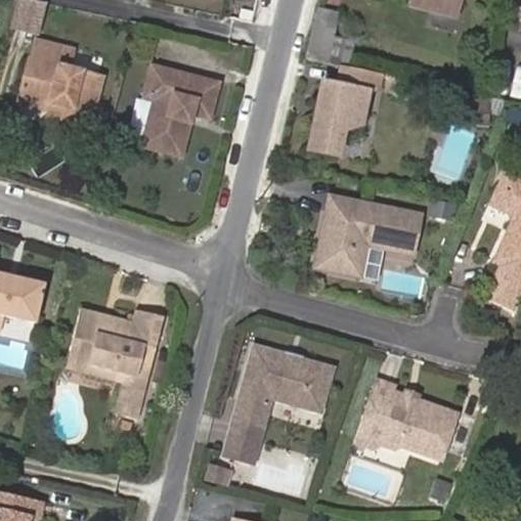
[(50,1),(45,0),(20,0),(16,23),(44,29),(50,1)]
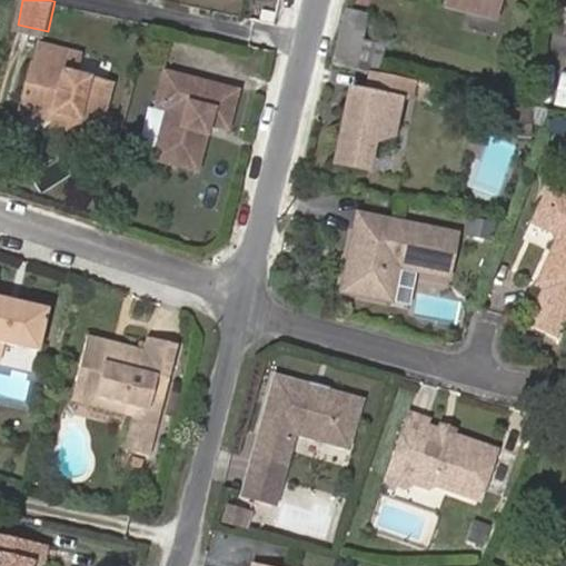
[(270,10),(272,0),(256,0),(255,7),(270,10)]
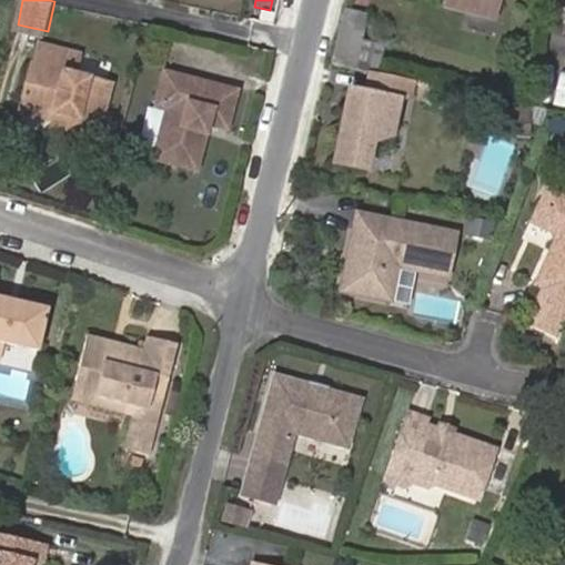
[(497,12),(500,0),(453,0),(497,12)]
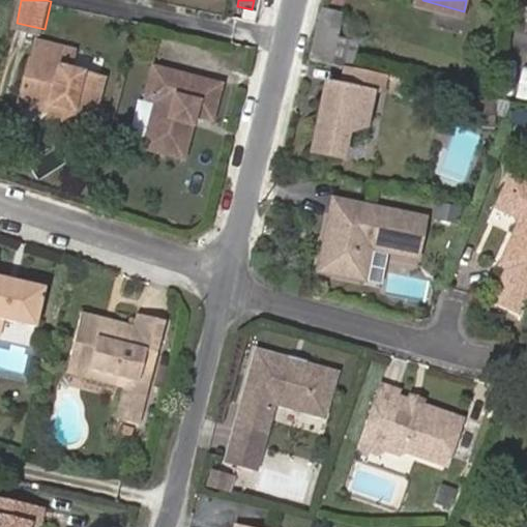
[(311,58),(332,62),(345,11),(323,7),(311,58)]
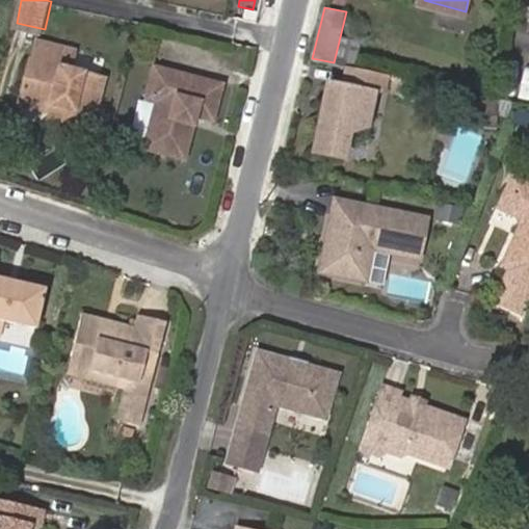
[(33,58),(24,96),(69,108),(65,123),(97,131),(110,78),(75,69),(81,50),(43,40),(37,58),(33,58)]
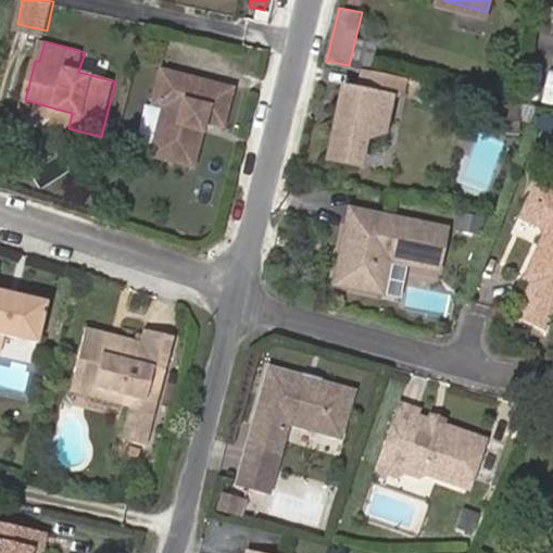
[(400,68),(403,54),(376,48),(373,62),(400,68)]
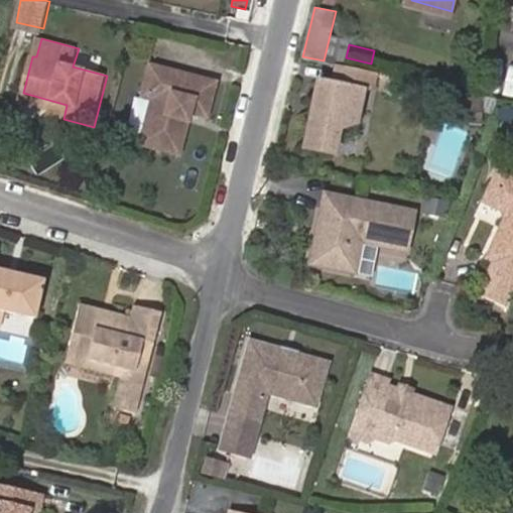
[(402,71),(405,59),(387,55),(384,67),(402,71)]
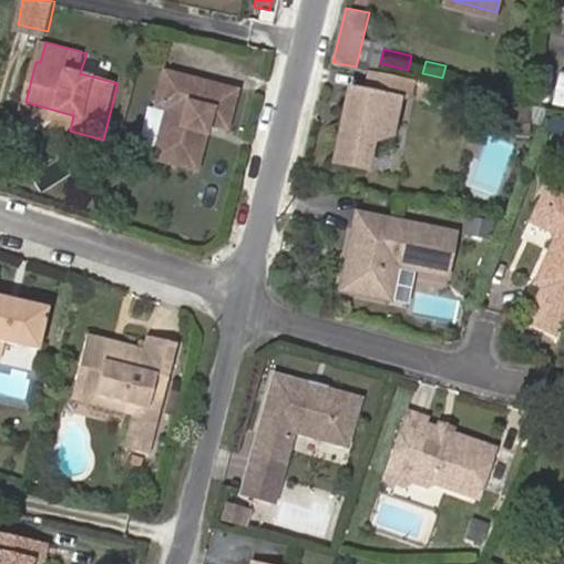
[(401,91),(403,77),(362,68),(358,90),(340,86),(336,114),(341,115),(340,122),(335,124),(328,161),(360,166),(366,137),(385,131),(391,96),(401,91)]
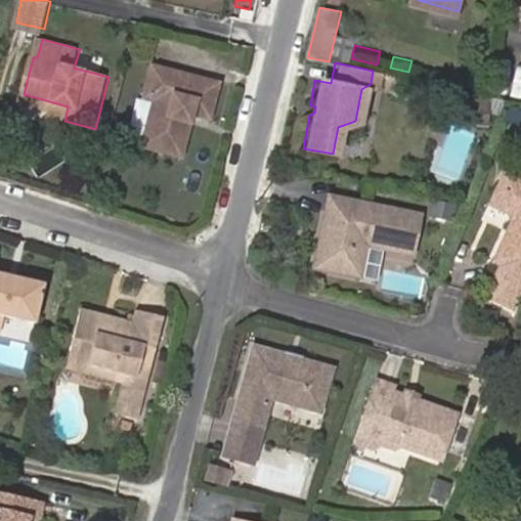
[(155,93),(153,99),(140,144),(183,157),(192,122),(186,121),(189,113),(194,114),(213,118),(222,82),(153,63),(144,92),(155,93)]
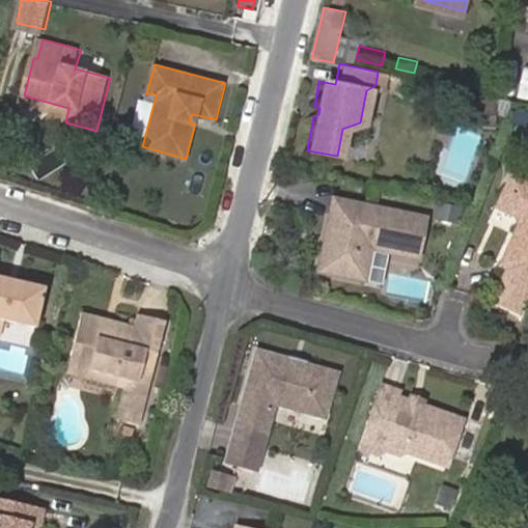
[(68,108),(24,95),(21,104),(52,113),(51,118),(65,122),(68,108)]
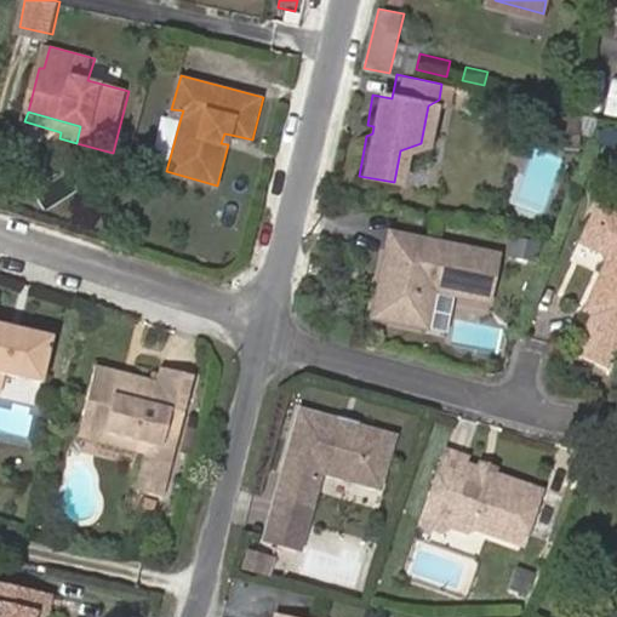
[(616,210),(596,200),(577,240),(603,251),(607,250),(609,258),(604,260),(582,308),(590,312),(583,327),(587,337),(580,353),(606,366),(616,342),(616,210)]
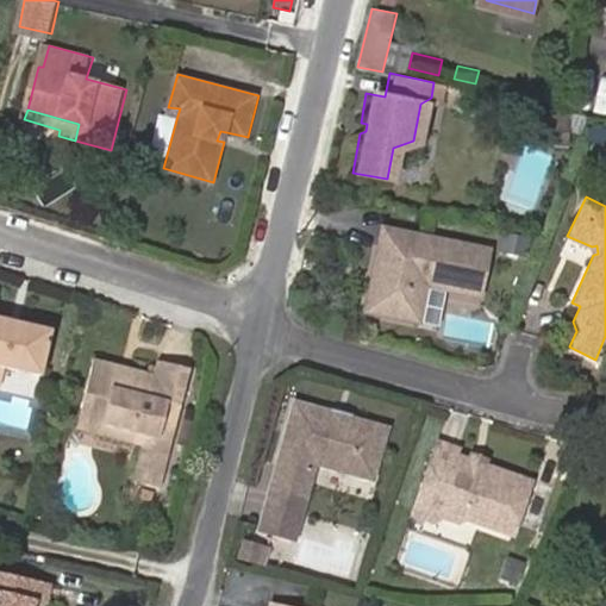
[(411,293),(423,285),(479,295),(486,249),(376,226),(369,262),(376,267),(372,285),(363,288),(360,306),(363,313),(416,323),(417,314),(407,306),(411,293)]
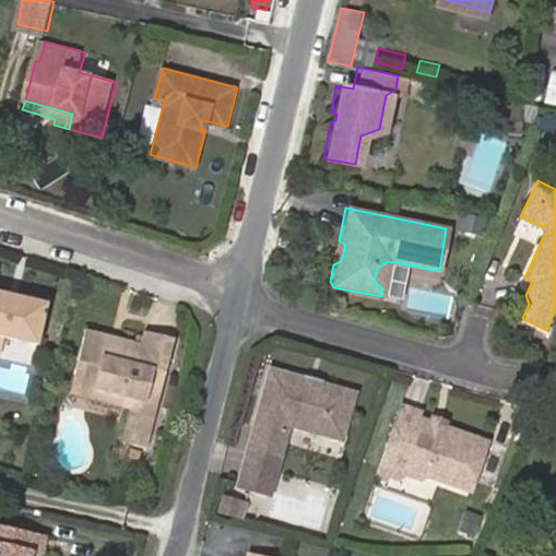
[(345,245),(339,240),(333,264),(341,261),(345,245)]
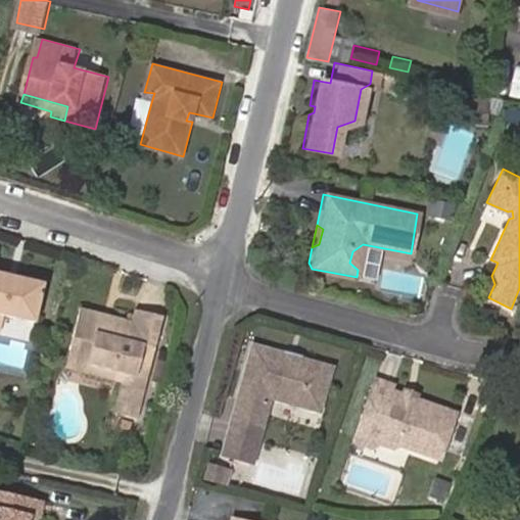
[(358,270),(363,244),(352,251),(349,263),(358,270)]
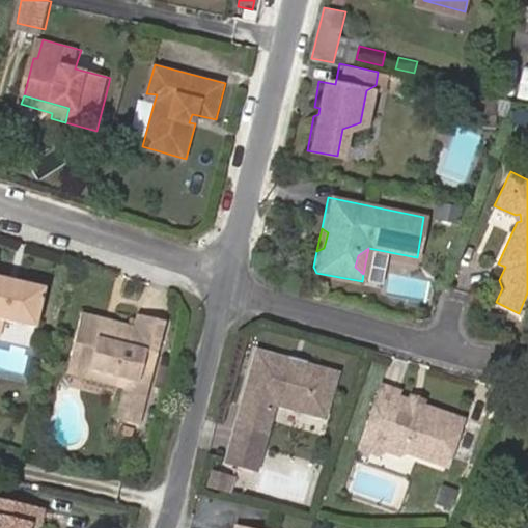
[(0,315),(4,316),(37,325),(47,285),(19,279),(18,286),(11,284),(12,278),(0,275),(0,315)]
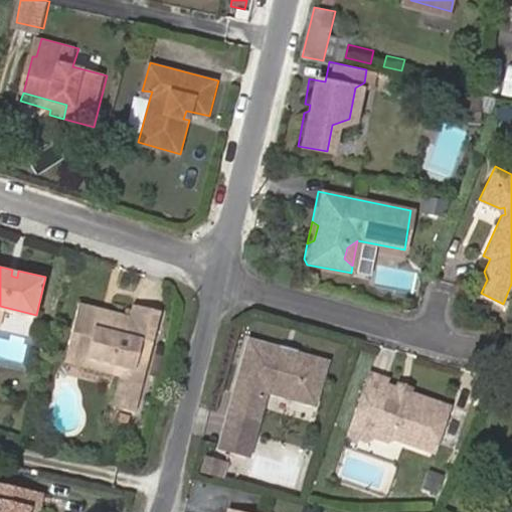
[(481,293),(487,280),(484,272),(475,291),(481,293)]
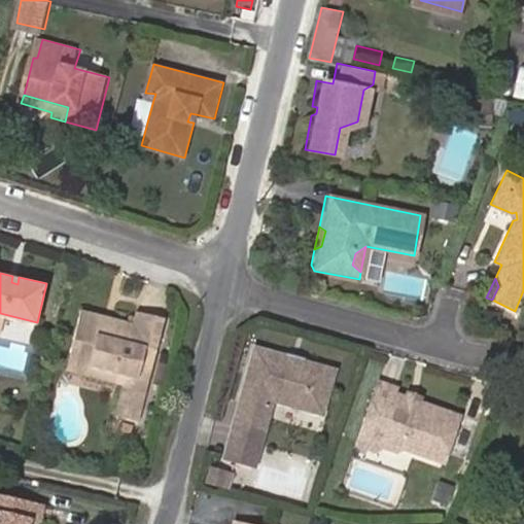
[(72,362),(103,370),(124,375),(121,384),(114,418),(138,423),(164,317),(137,312),(135,321),(117,318),(116,323),(104,321),(105,315),(83,310),(72,362)]
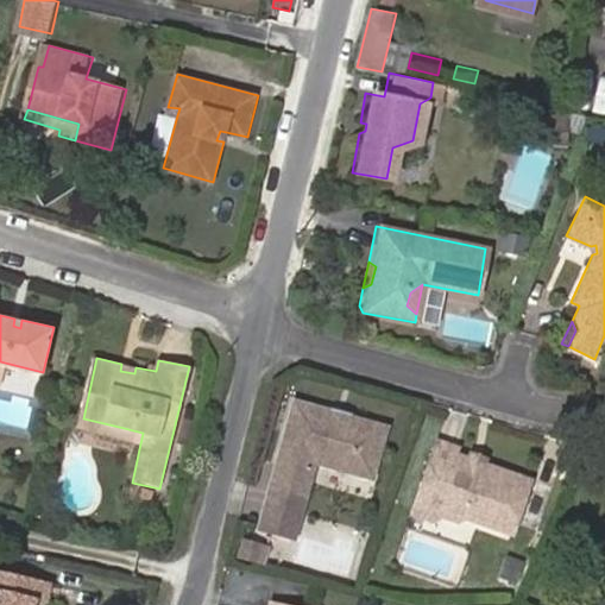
[(136,367),(121,364),(120,371),(134,373),(136,367)]
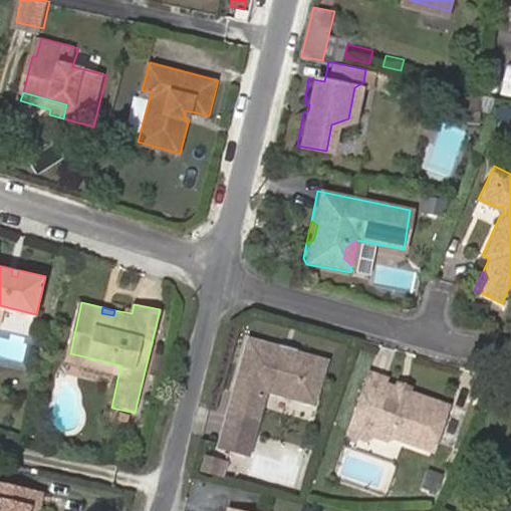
[(0,347),(32,354),(36,334),(1,328),(2,322),(0,321),(0,347)]
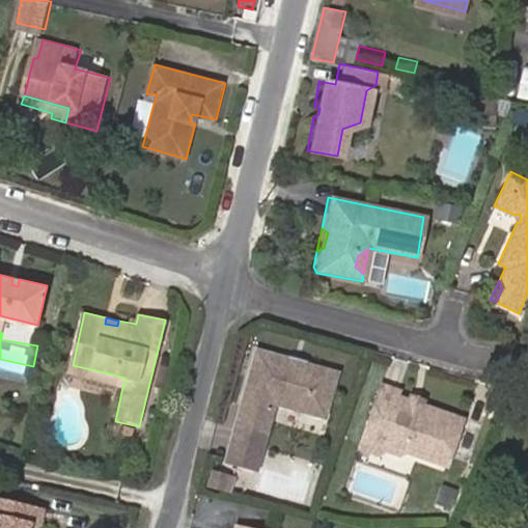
[(271,435),(279,405),(324,417),(336,372),(306,364),(307,361),(292,357),(292,360),(261,352),(241,426),(230,462),(258,469),(261,466),(271,435)]
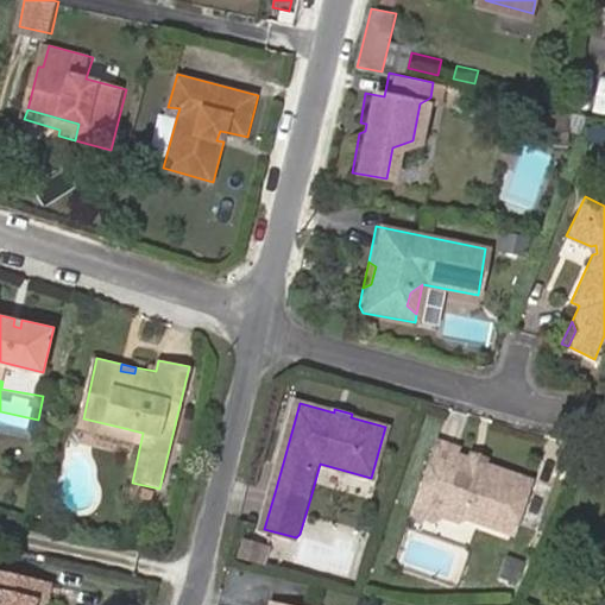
[(119,427),(83,418),(80,430),(140,443),(143,433),(119,427)]
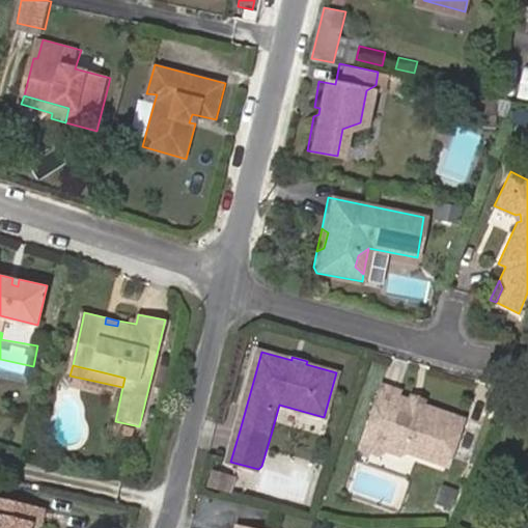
[(408,400),(396,396),(398,390),(381,385),(364,437),(382,443),(386,449),(400,454),(407,450),(447,464),(463,418),(421,405),(408,400)]
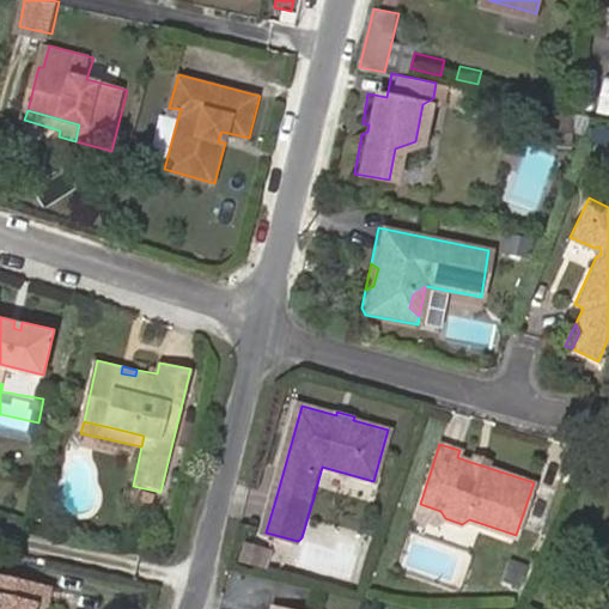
[(473,456),(470,462),(486,467),(487,461),(473,456)]
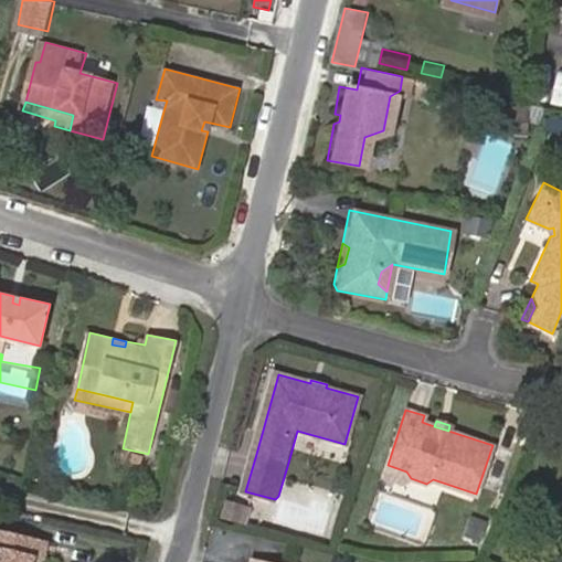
[(406,472),(388,465),(383,477),(403,484),(411,478),(406,472)]
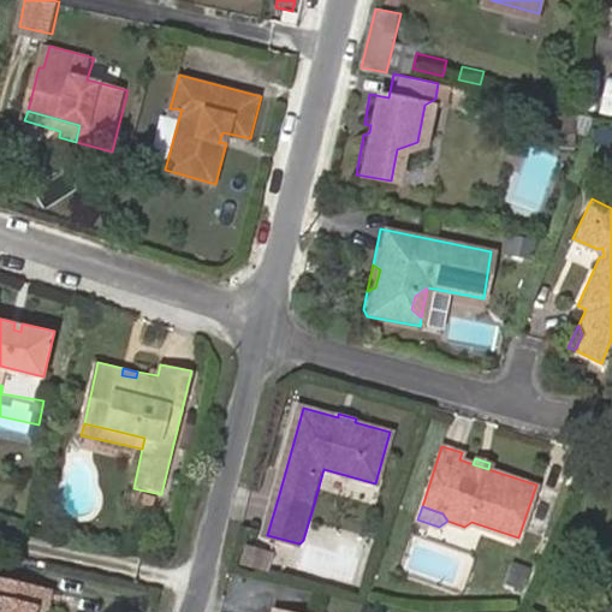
[(263,566),(267,552),(251,547),(248,563),(263,566)]
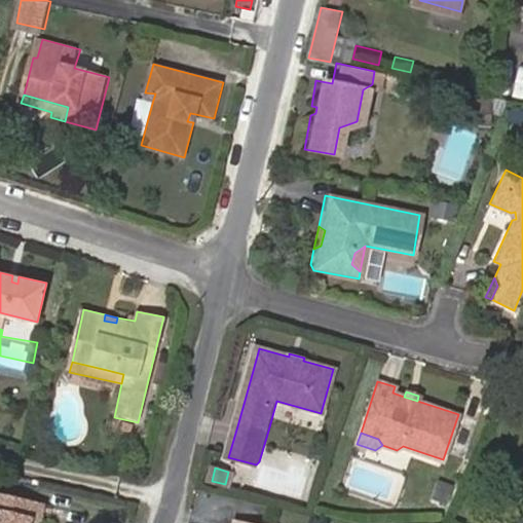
[(27,522),(29,517),(36,518),(38,519),(42,501),(0,490),(0,522),(27,522)]
